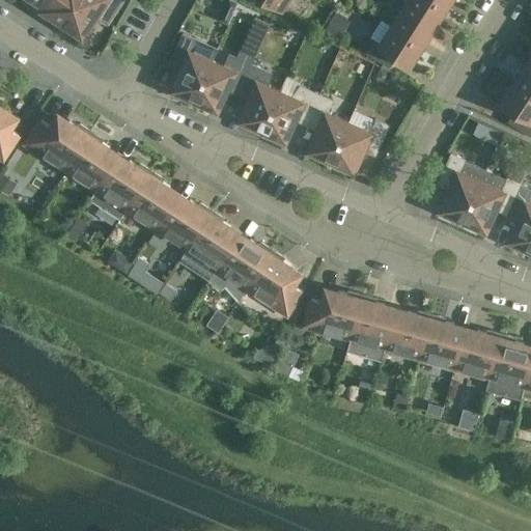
[(62,23),(77,0),(49,0),(46,4),(45,4),(43,7),(52,14),(51,16),(62,23)]
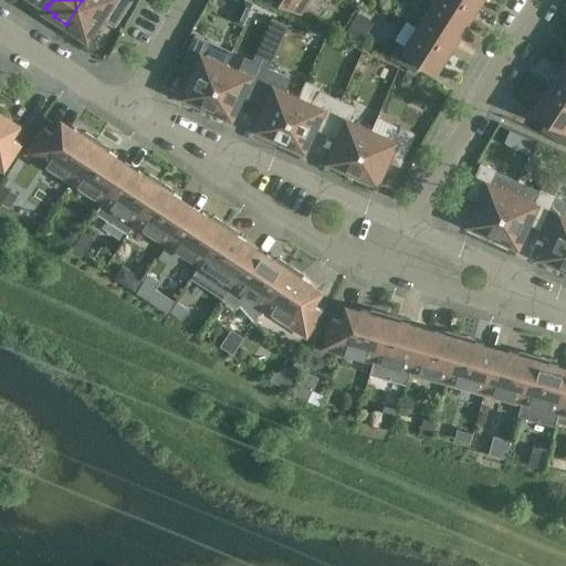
[(82,0),(66,24),(82,34),(83,32),(90,37),(107,9),(119,18),(130,0),(82,0)]
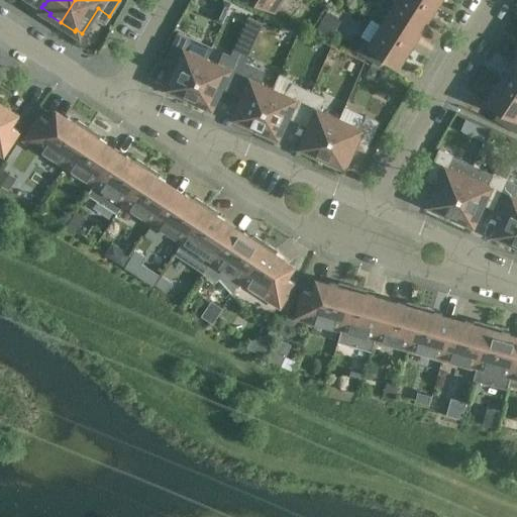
[(427,0),(397,0),(394,4),(424,23),(435,5),(427,0)]
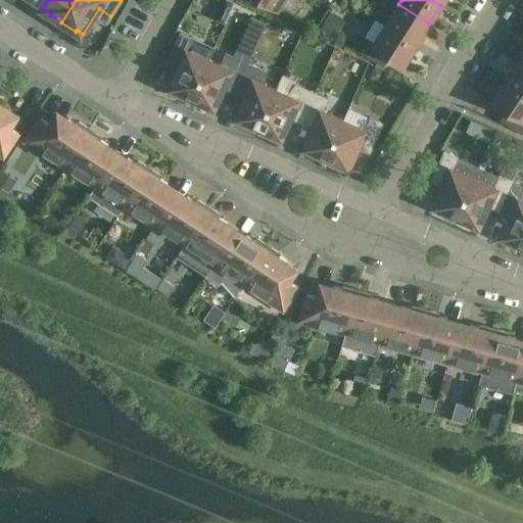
[(387,24),(417,42),(429,24),(398,4),(387,24)]
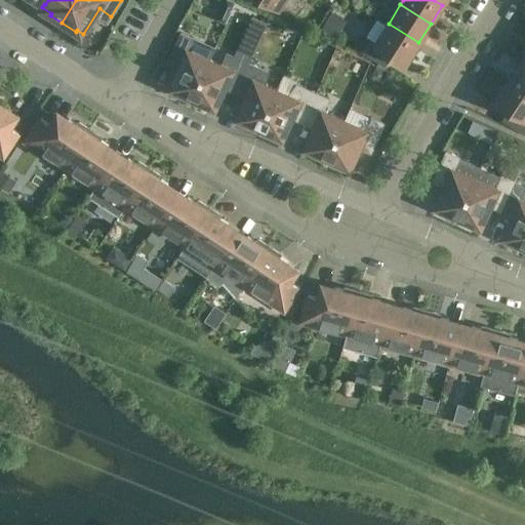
[(418,42),(389,24),(376,43),(372,40),(365,51),(386,64),(392,53),(406,62),(418,42)]
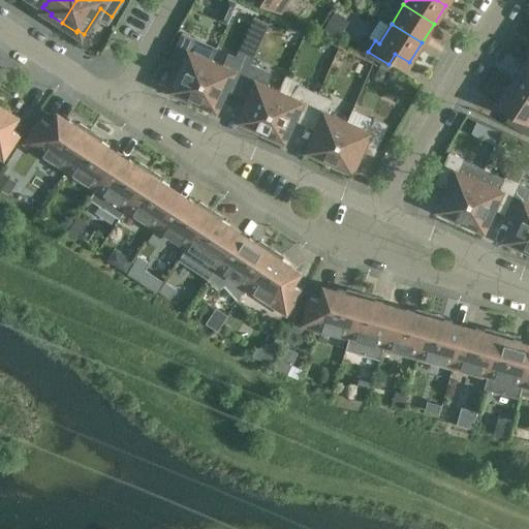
[(173,87),(195,97),(212,59),(190,50),(195,38),(183,32),(173,56),(184,61),(173,87)]
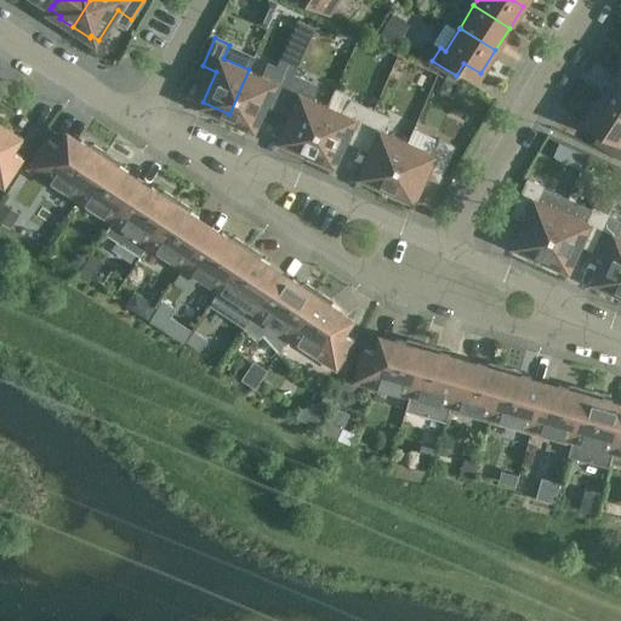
[(249,69),(229,114),(256,126),(269,95),(283,101),(295,74),(307,46),(290,38),(277,66),(268,62),(262,75),(249,69)]
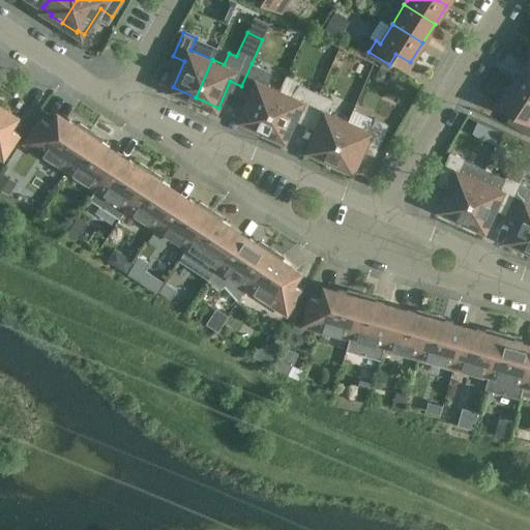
[(529,63),(526,61),(514,80),(529,89),(529,63)]
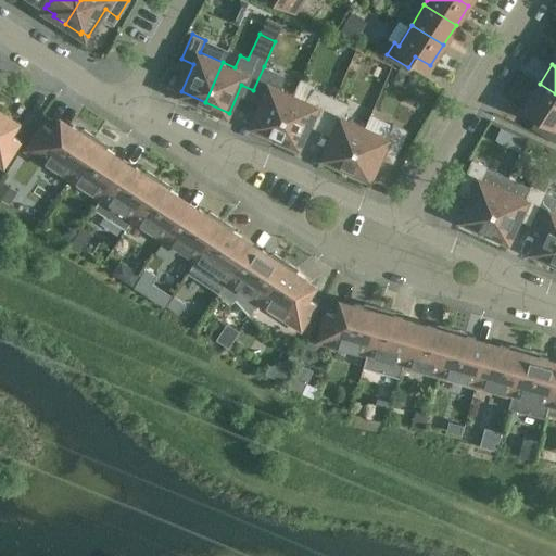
[(276,72),(264,66),(253,90),(265,96),(252,123),(276,134),(294,95),(281,88),(285,75),(276,72)]
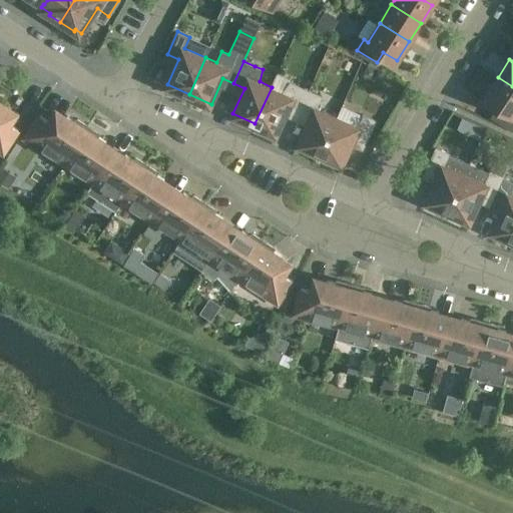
[(277,76),(272,87),(254,123),(277,133),(289,108),(300,113),(310,90),(291,82),(277,76)]
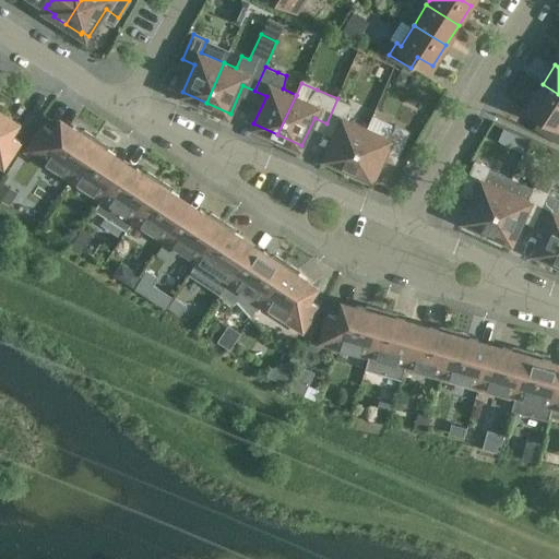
[(558,94),(543,84),(528,105),(544,115),(537,127),(558,140),(558,138),(558,94)]
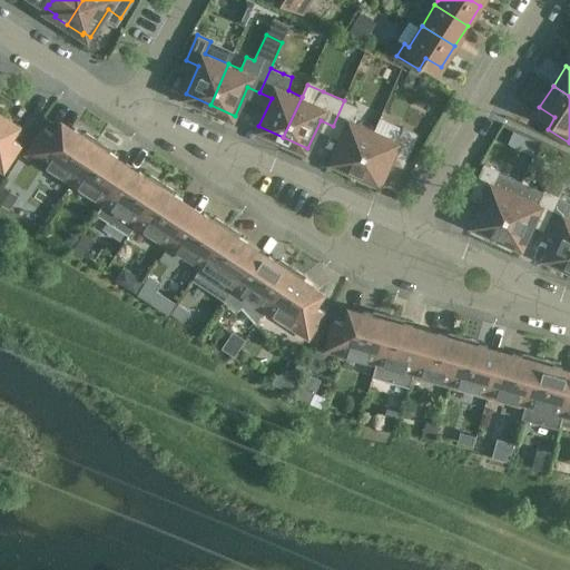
[(357,107),(344,100),(333,126),(345,131),(332,159),(356,170),(375,129),(352,119),(357,107)]
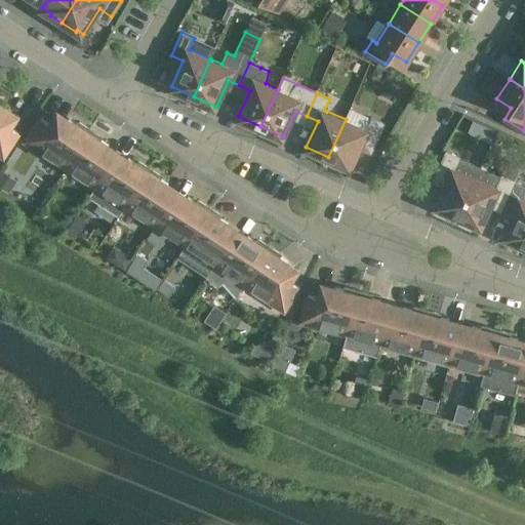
[(0,97),(0,152),(4,155),(18,132),(10,126),(16,116),(5,110),(7,107),(0,102),(0,98),(0,97)]
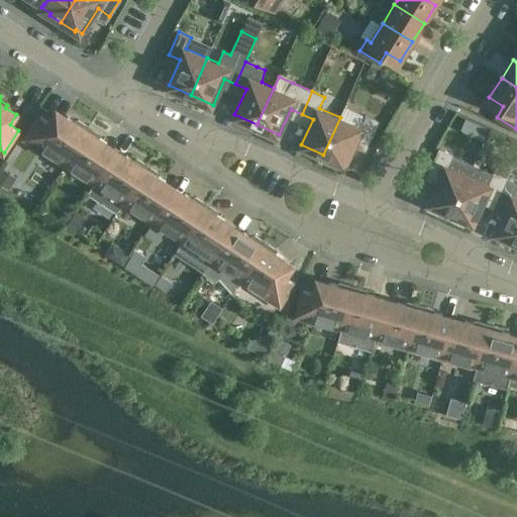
[(65,164),(90,126),(79,119),(77,121),(69,116),(67,118),(57,112),(50,121),(41,115),(26,138),(65,164)]
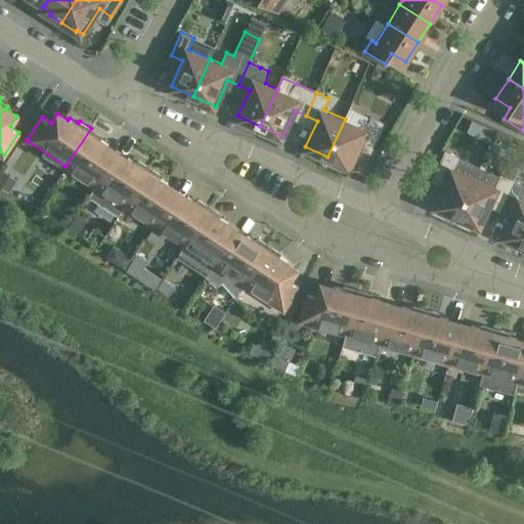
[(345,119),(328,157),(350,167),(361,140),(373,145),(384,123),(370,117),(365,128),(345,119)]
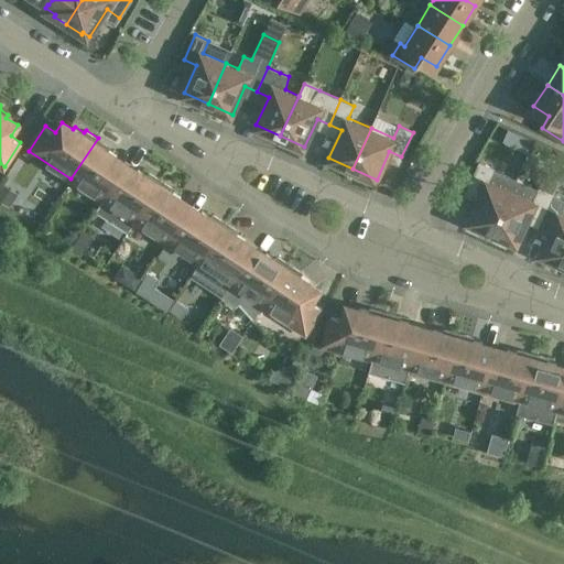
[(98,138),(71,179),(104,199),(126,164),(116,158),(117,154),(108,149),(110,145),(98,138)]
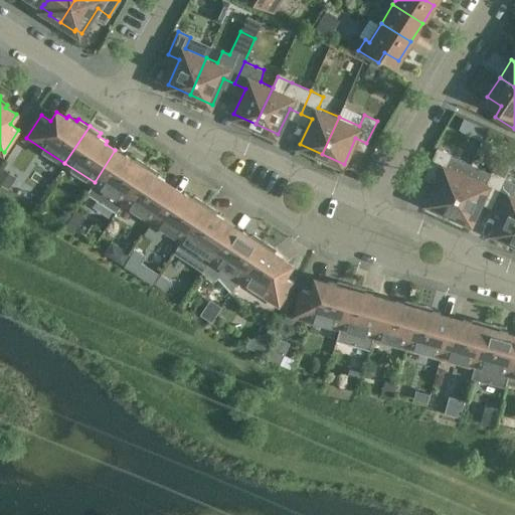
[(428,201),(451,211),(472,163),(439,148),(428,171),(440,176),(428,201)]
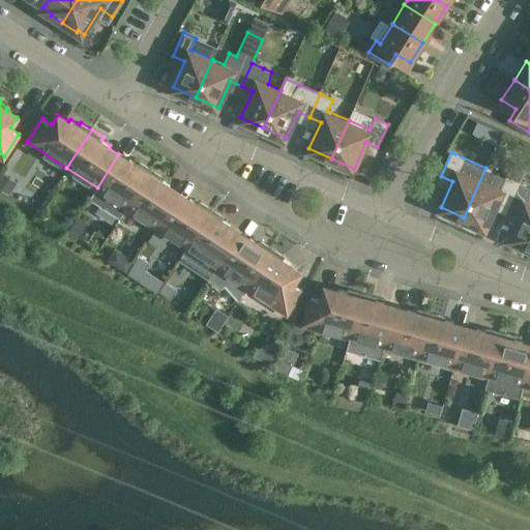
[(120,217),(127,207),(152,169),(141,162),(139,165),(130,158),(128,160),(118,154),(97,187),(91,199),(120,217)]
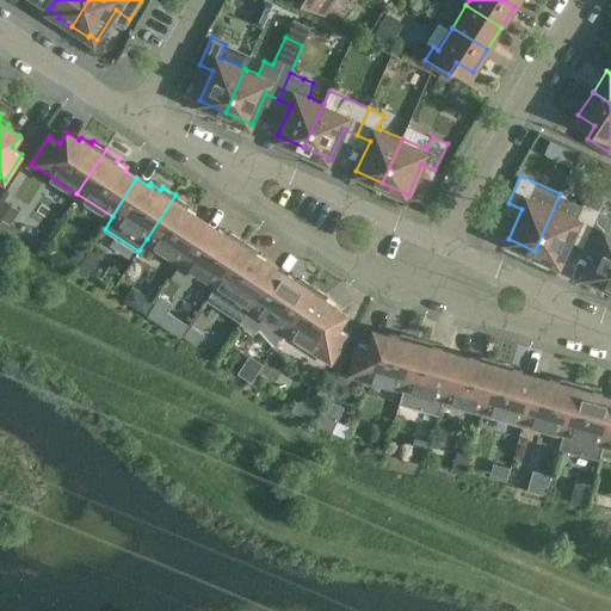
[(574,232),(587,238),(599,211),(560,193),(535,251),(560,263),(574,232)]
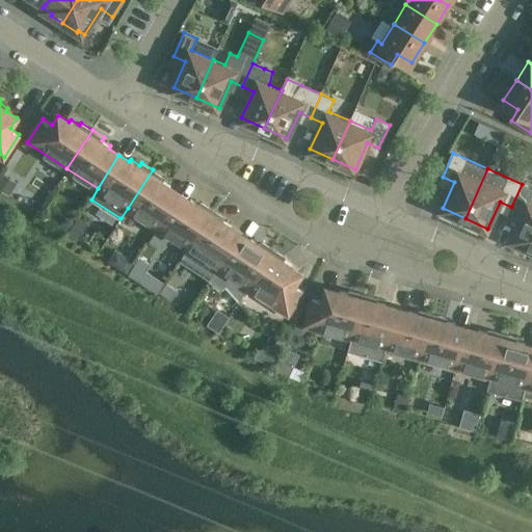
[(153,169),(128,208),(158,228),(180,194),(169,188),(170,185),(162,180),(164,177),(153,169)]
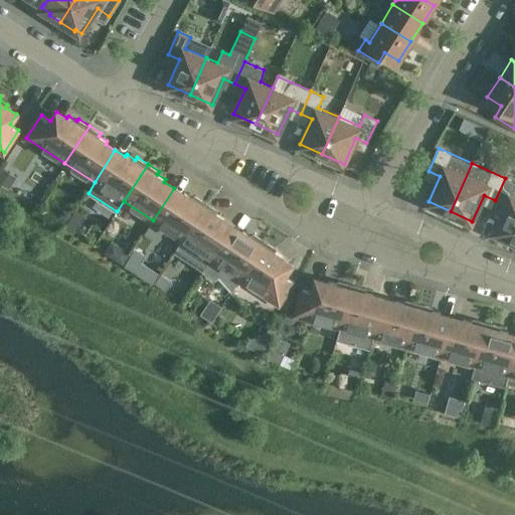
[(506,205),(494,230),(514,239),(514,182),(505,178),(495,200),(506,205)]
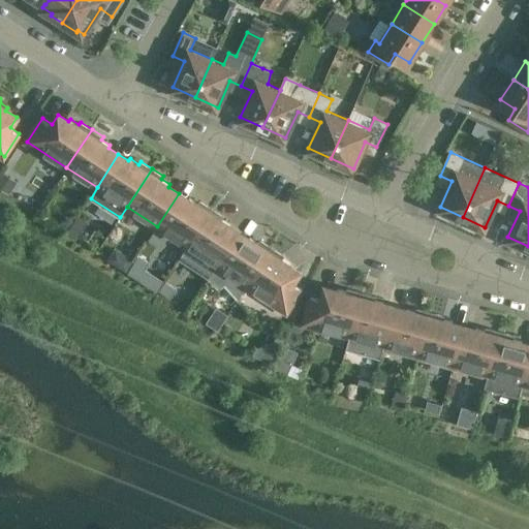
[(179,193),(157,226),(187,246),(212,208),(200,200),(198,204),(190,197),(188,200),(179,193)]
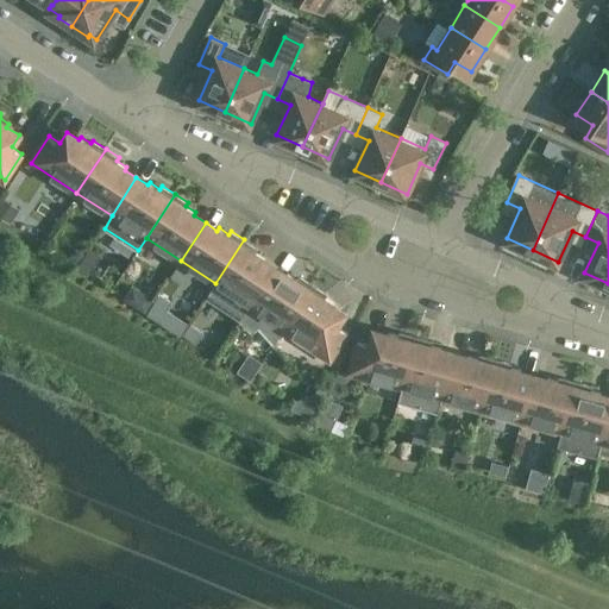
[(257,248),(244,239),(215,283),(207,299),(240,320),(250,306),(275,268),(263,261),(265,257),(255,251),(257,248)]
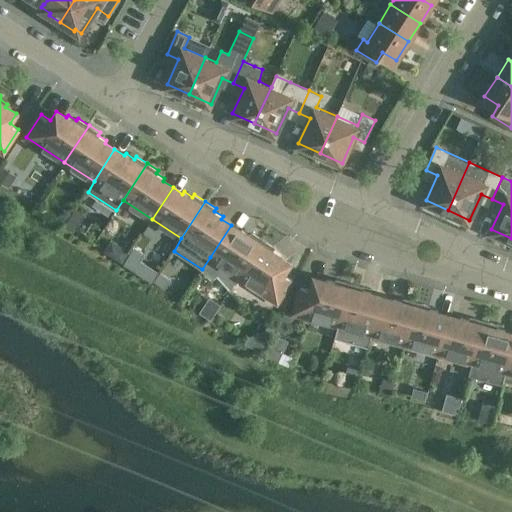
[(210,257),(202,269),(202,270),(214,278),(218,274),(231,289),(239,276),(263,239),(252,232),(251,235),(242,229),(241,232),(231,225),(210,257)]
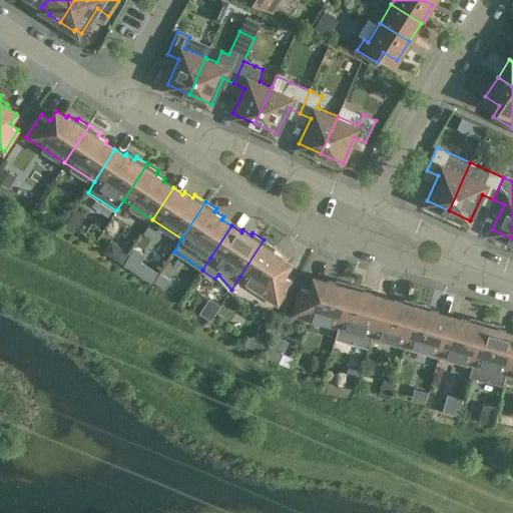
[(275,246),(264,239),(239,277),(279,302),(293,280),(284,274),(291,265),(280,258),(282,255),(273,249),(275,246)]
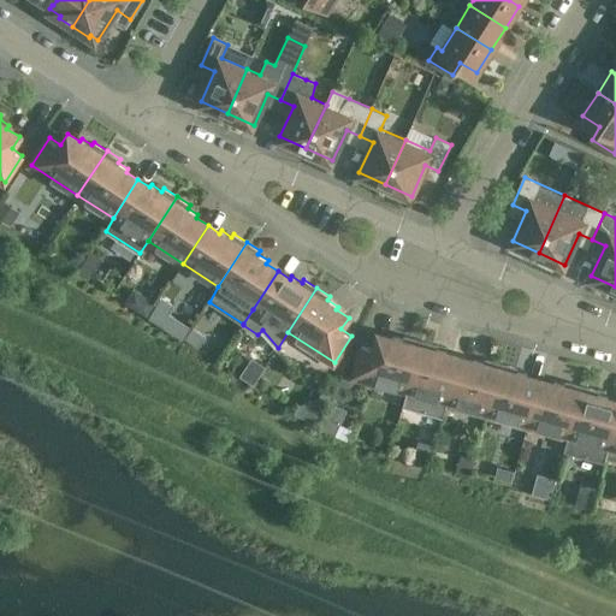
[(191,326),(171,313),(161,326),(182,341),(191,326)]
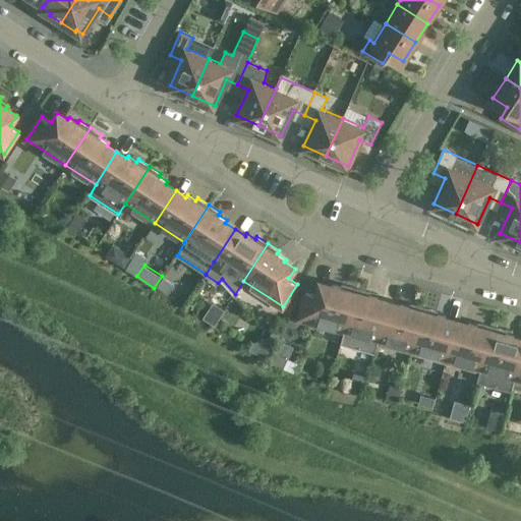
[(344,331),(356,287),(343,284),(343,287),(333,284),(332,287),(320,284),(316,295),(306,292),(299,319),(344,331)]
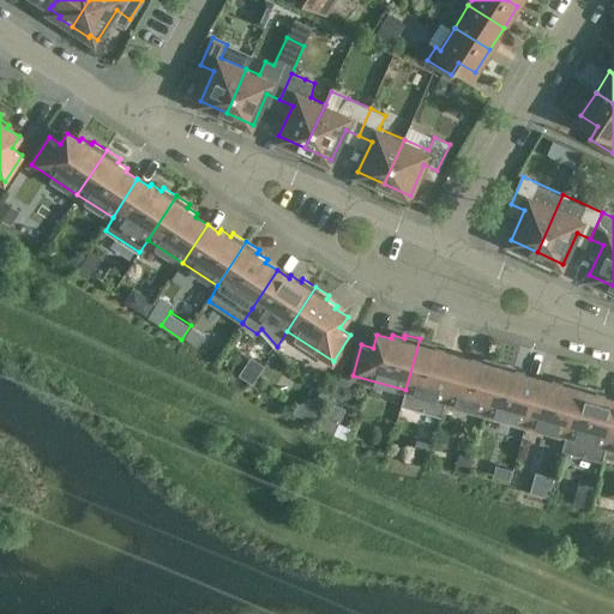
[(420,338),(405,390),(402,404),(441,415),(445,401),(446,402),(458,357),(445,354),(445,350),(434,347),(435,343),(420,338)]
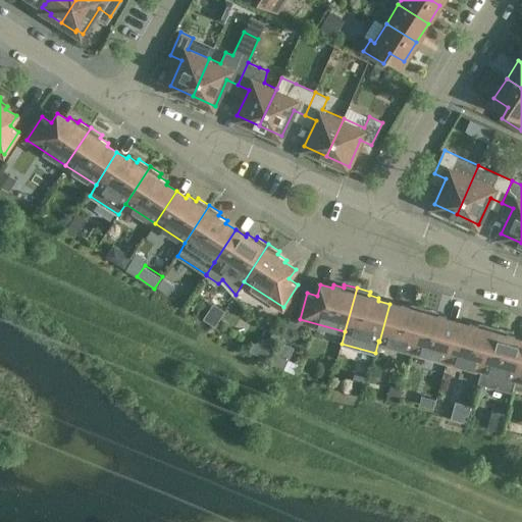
[(389,304),(379,342),(413,351),(425,307),(412,304),(412,307),(402,304),(401,307),(389,304)]
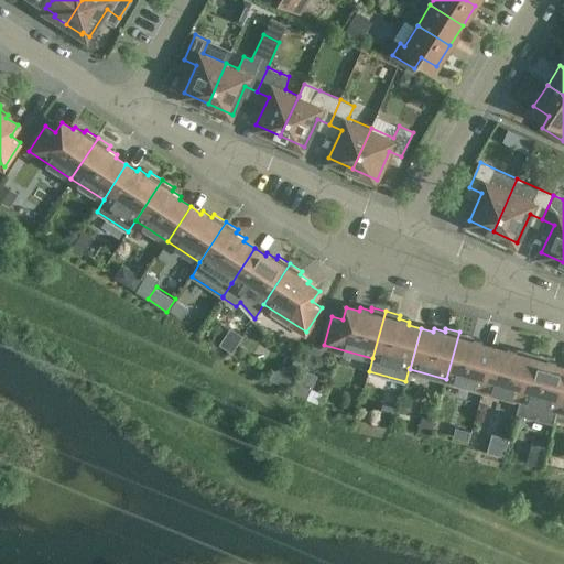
[(446,379),(484,389),(495,349),(483,345),(483,343),(473,339),(474,336),(459,332),(446,379)]
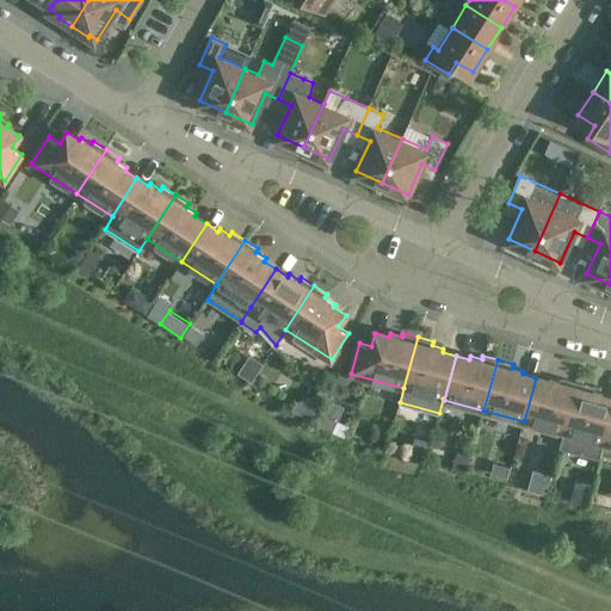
[(536,378),(524,421),(563,433),(578,382),(562,378),(562,382),(550,378),(549,382),(536,378)]
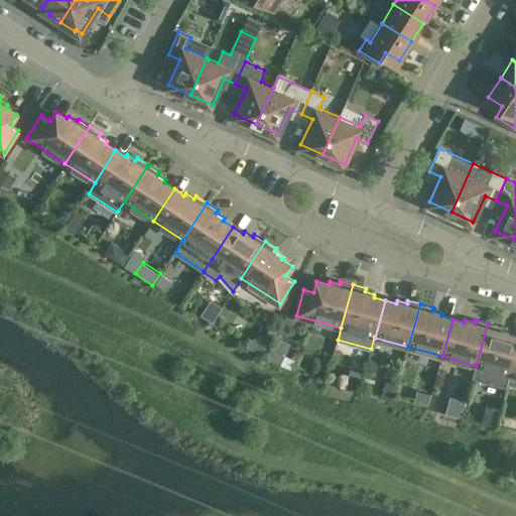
[(278,332),(280,327),(271,323),(266,334),(275,338),(278,332)]
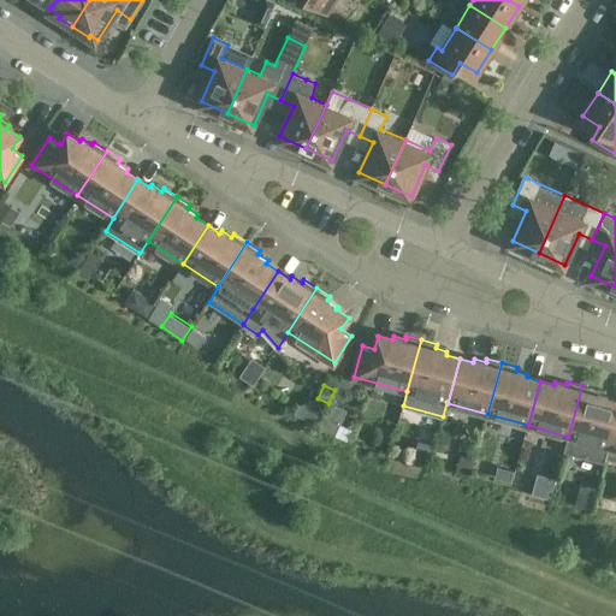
[(604,462),(608,448),(615,420),(615,402),(608,400),(608,396),(597,394),(598,390),(582,385),(568,437),(564,451),(604,462)]
